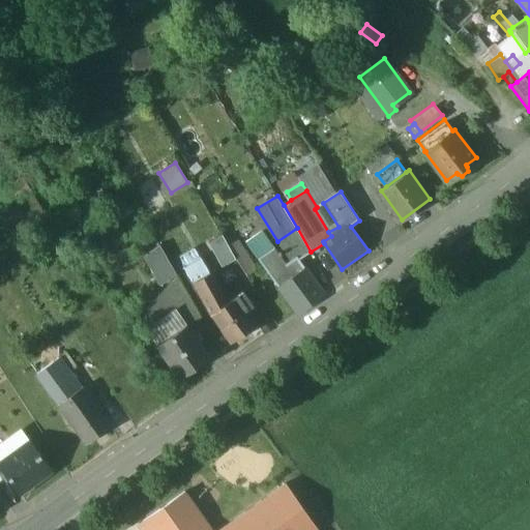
[(339,227),(323,203),(317,207),(315,209),(328,232),(339,227)]
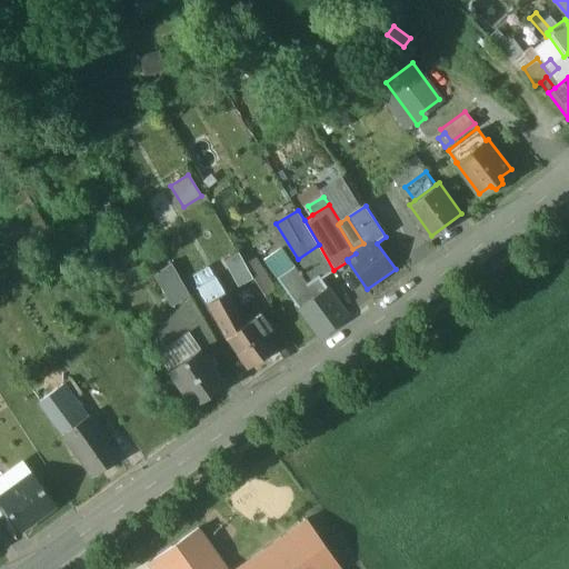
[(319,245),(298,259),(311,279),(317,276),(320,280),(333,270),(319,245)]
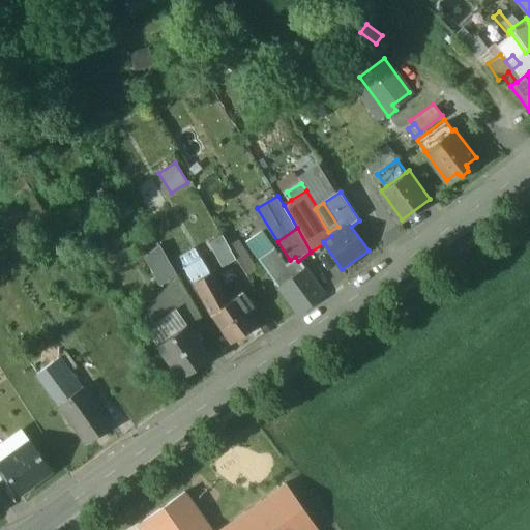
[(263,232),(245,244),(256,259),(273,246),(263,232)]
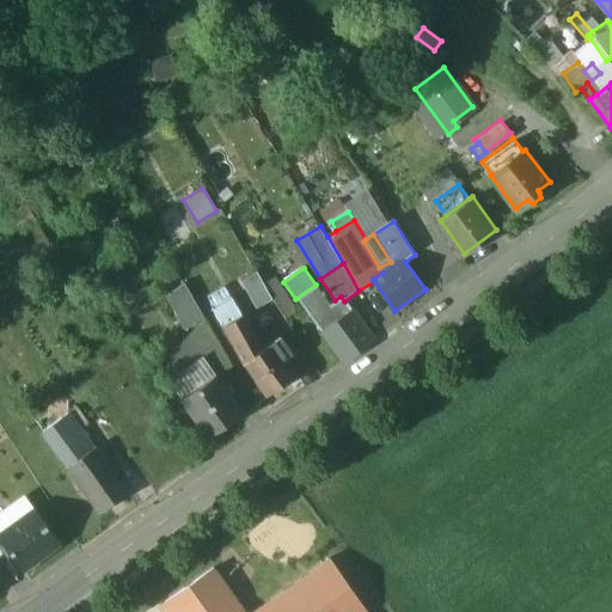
[(261,274),(257,269),(240,277),(256,305),(273,295),(273,294),(271,295),(265,283),(261,274)]
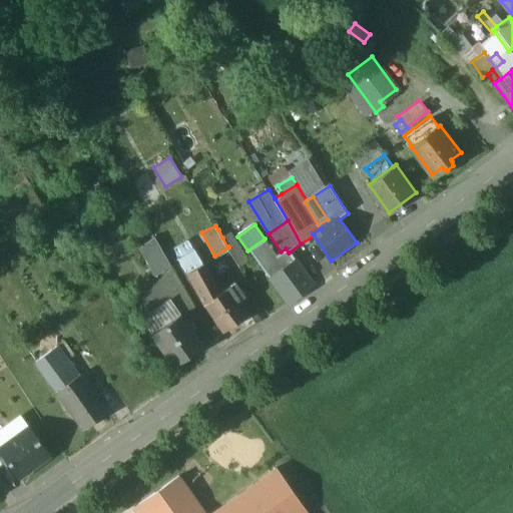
[(224,235),(222,237),(227,247),(228,246),(238,240),(232,230),(224,235)]
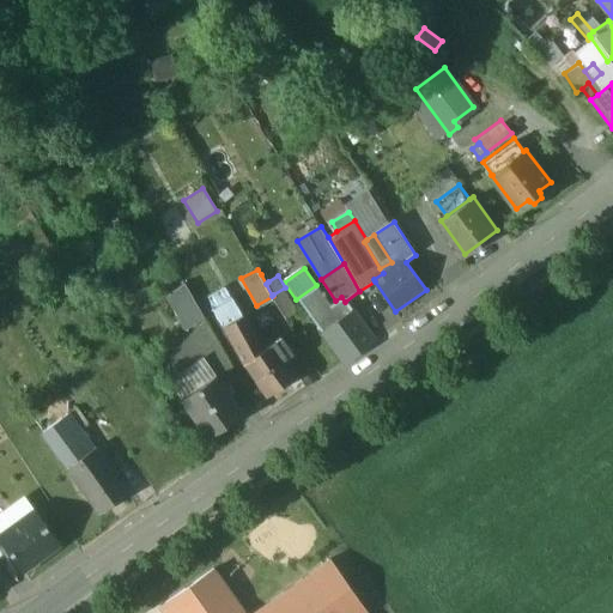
[(237,278),(226,285),(244,316),(255,309),(237,278)]
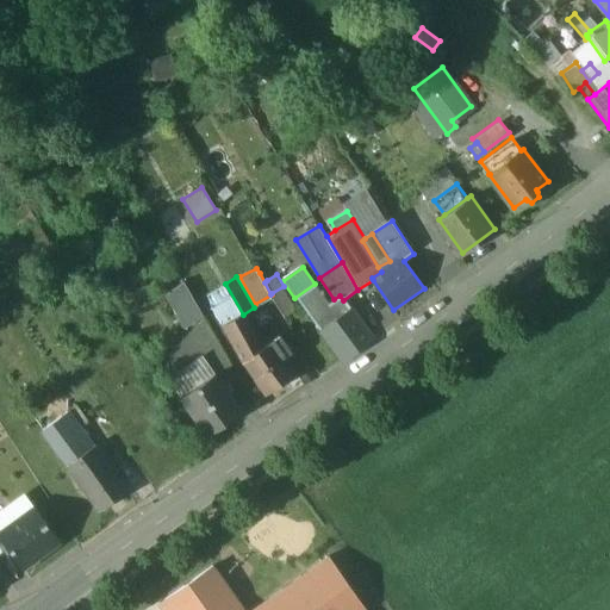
[(203,316),(185,282),(166,296),(185,329),(203,316)]
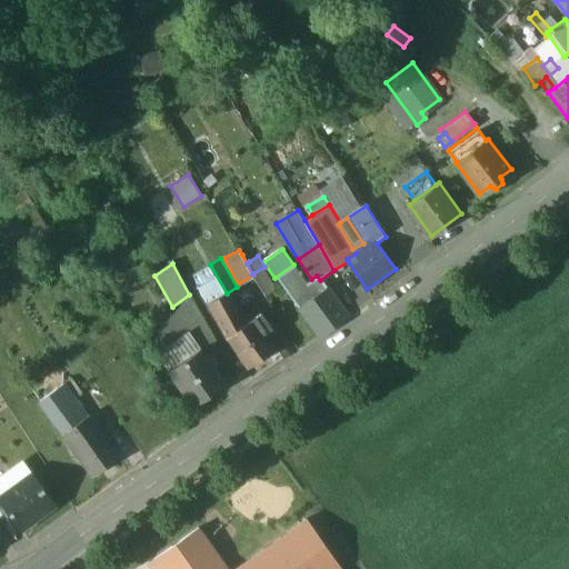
[(293,265),(275,278),(298,310),(327,289),(320,280),(317,276),(311,279),(306,282),(300,273),(302,272),(300,270),(298,271),(293,265)]
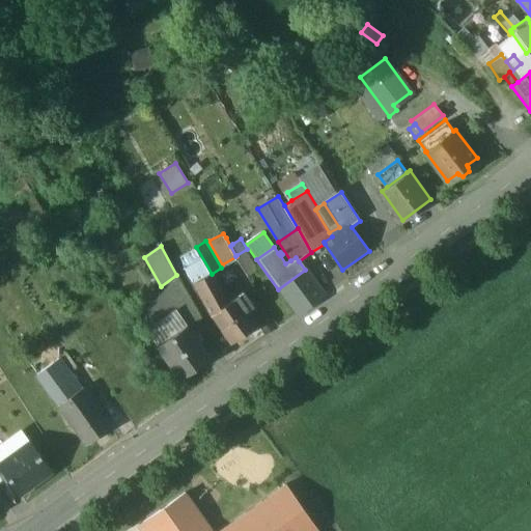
[(247,249),(236,255),(236,256),(248,275),(259,268),(247,249)]
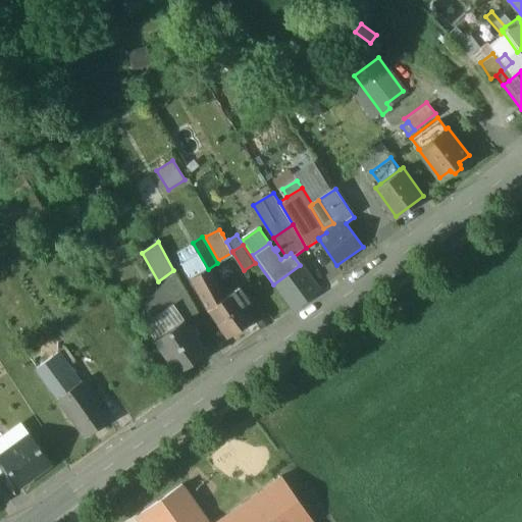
[(198,253),(180,265),(228,336),(253,321),(244,307),(249,304),(239,289),(221,300),(213,288),(218,284),(198,253)]
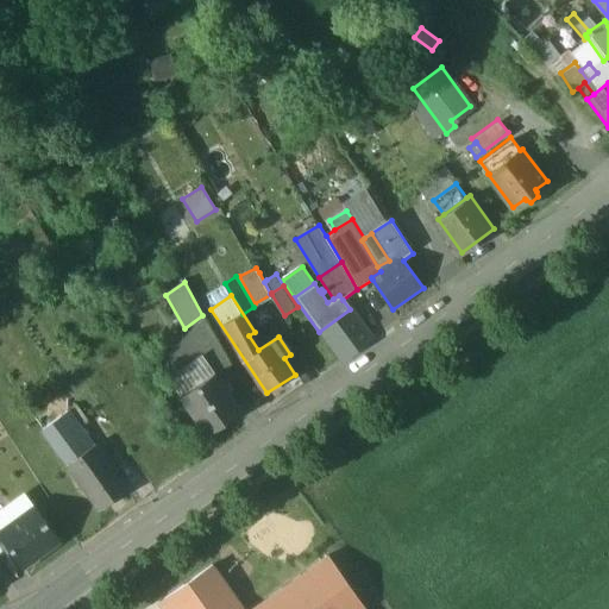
[(350,309),(319,332),(341,363),(371,340),(350,309)]
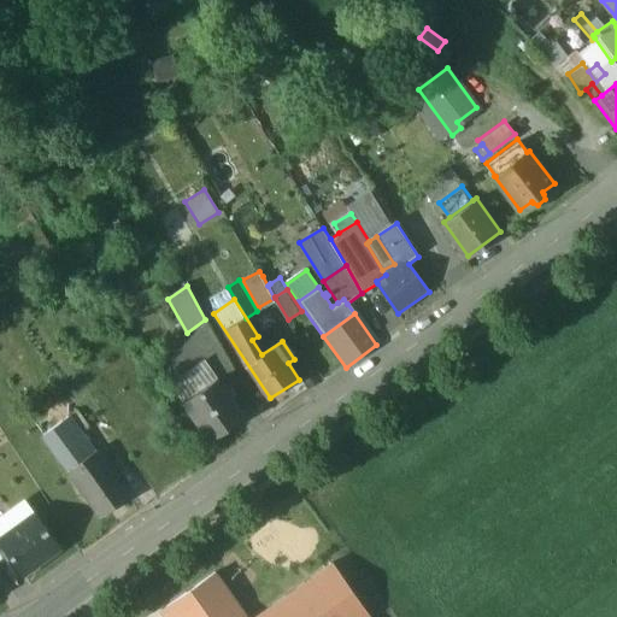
[(175,383),(188,401),(221,377),(207,359),(175,383)]
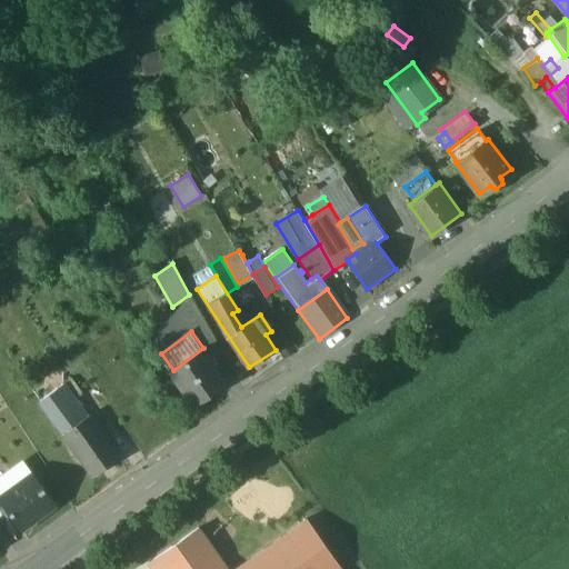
[(173,370),(171,371),(196,406),(228,382),(203,348),(173,370)]
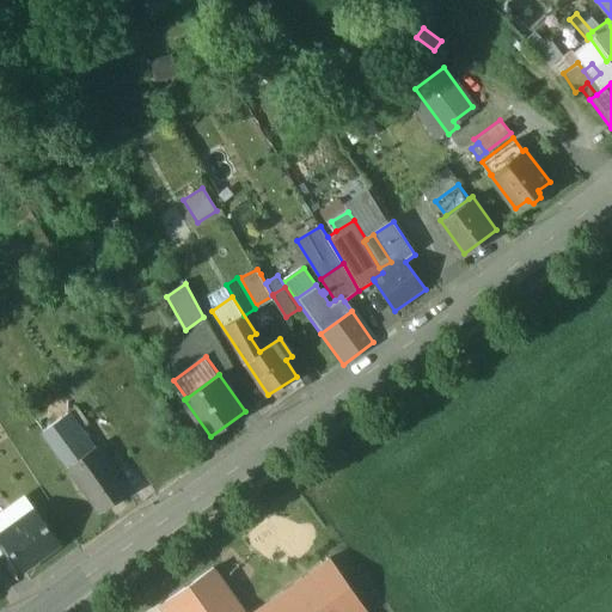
[(97,448),(73,411),(47,429),(71,465),(97,448)]
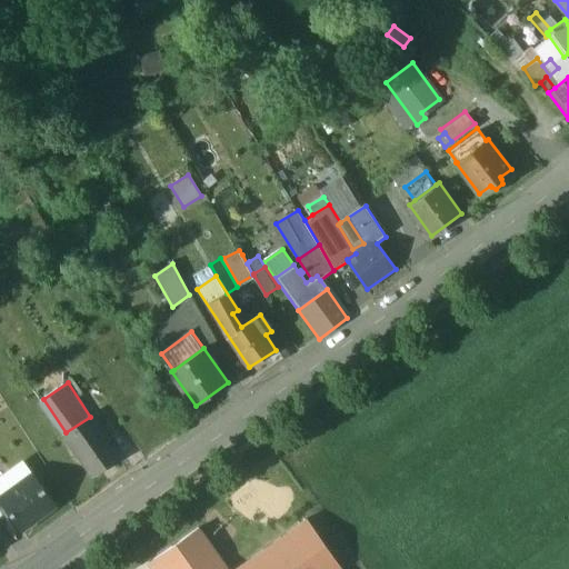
[(90,417),(66,432),(75,446),(100,428),(92,416),(90,417)]
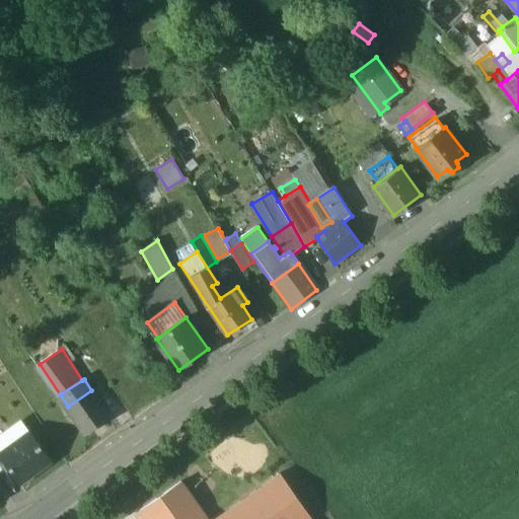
[(91,390),(68,406),(87,435),(110,420),(91,390)]
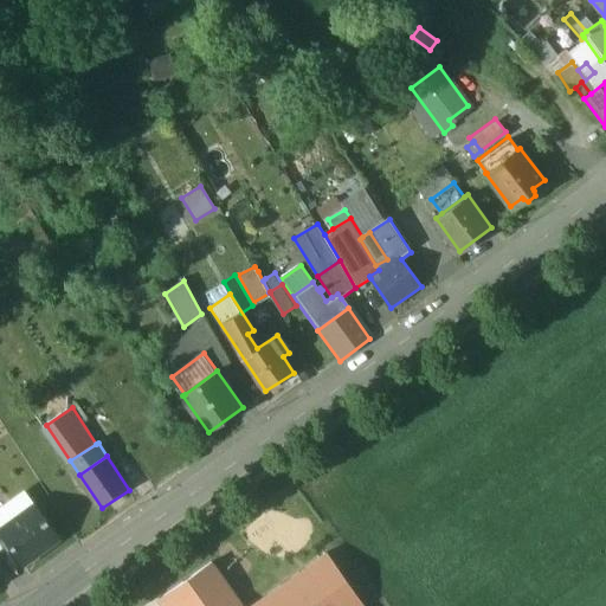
[(24,491),(0,507),(0,529),(0,530),(34,508),(24,491)]
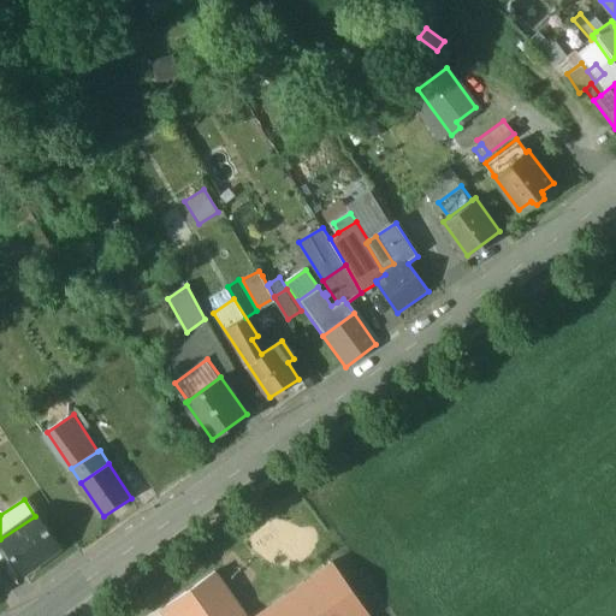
[(0,539),(0,543),(22,574),(58,550),(35,516),(0,539)]
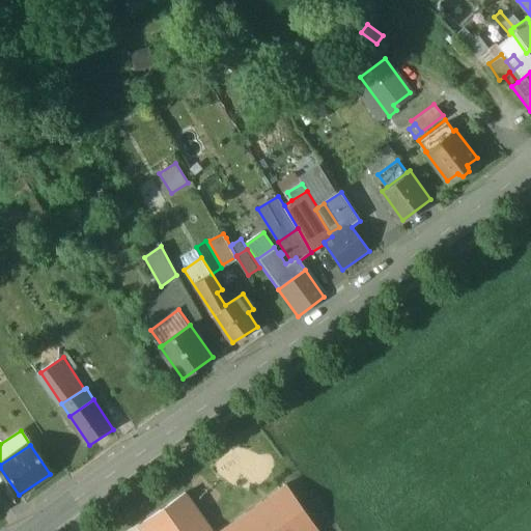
[(317,530),(286,486),(221,530),(212,530),(185,493),(141,524),(146,530),(317,530)]
